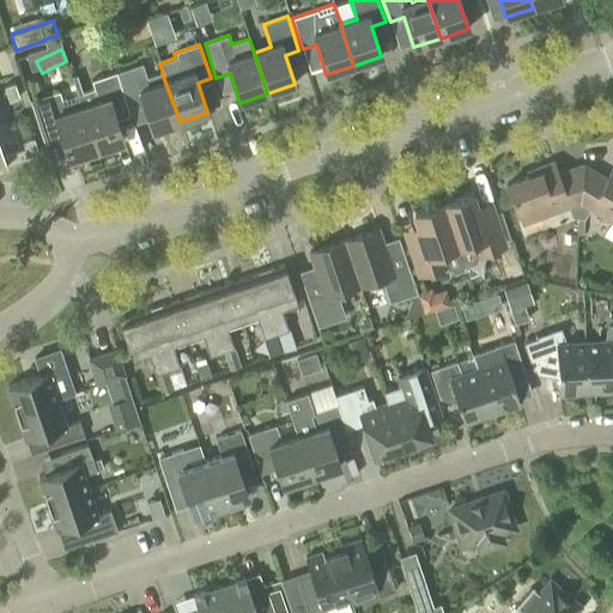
[(180,121),(162,73),(146,79),(140,64),(116,72),(128,107),(141,102),(152,131),(180,121)]
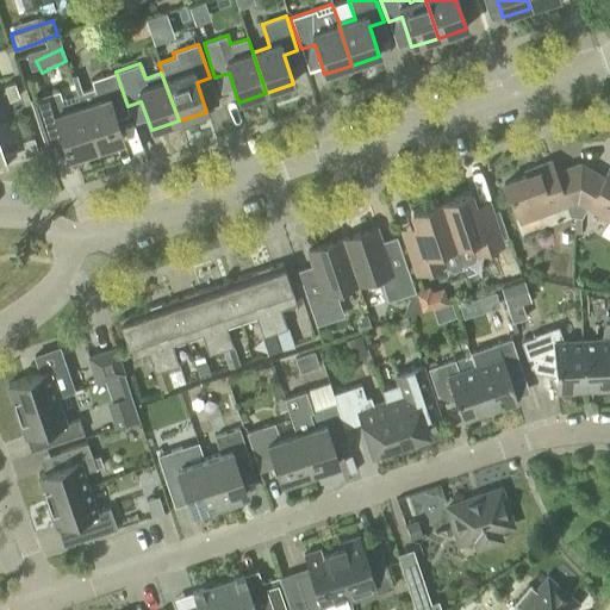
[(76,95),(94,149),(123,141),(112,109),(125,105),(114,73),(89,80),(93,91),(76,95)]
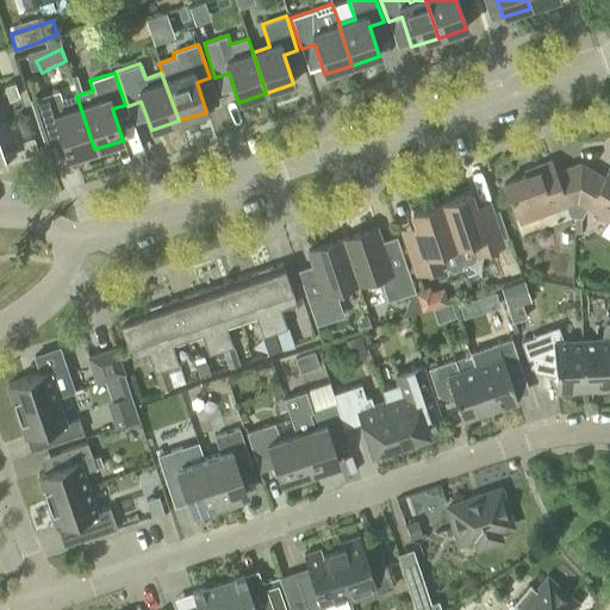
[(7,100),(19,98),(13,83),(2,86),(7,100)]
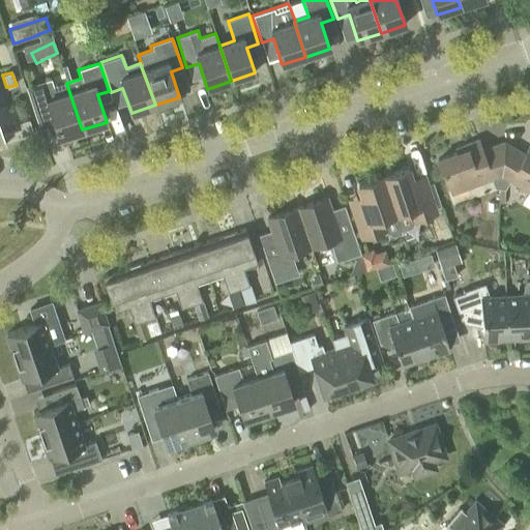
[(82,129),(66,83),(53,87),(50,79),(29,86),(37,114),(50,110),(58,138),(82,129)]
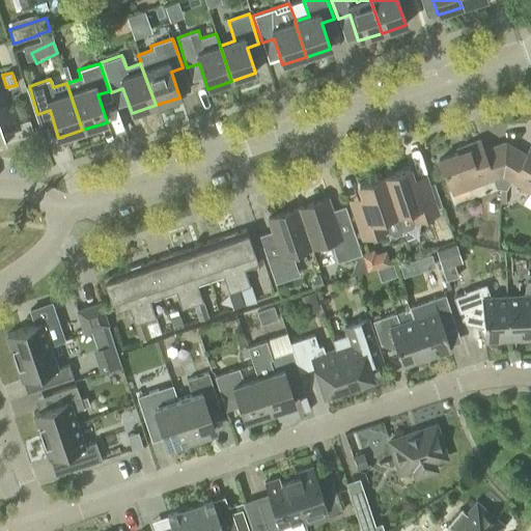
[(0,128),(0,142),(32,132),(28,119),(19,122),(21,129),(2,135),(0,128)]
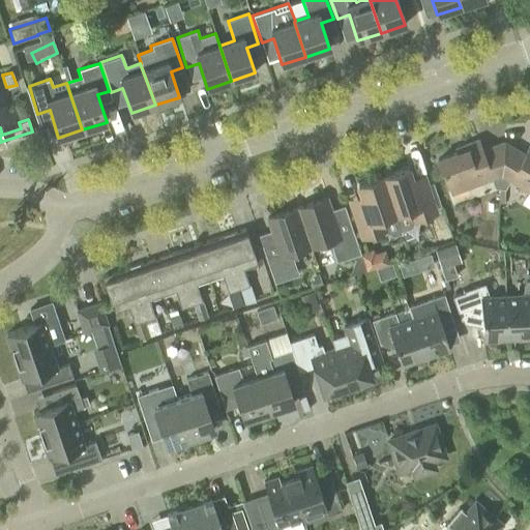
[(499,188),(503,144),(481,151),(478,141),(464,146),(466,150),(437,159),(442,173),(444,173),(451,193),(491,178),(494,188),(499,188)]
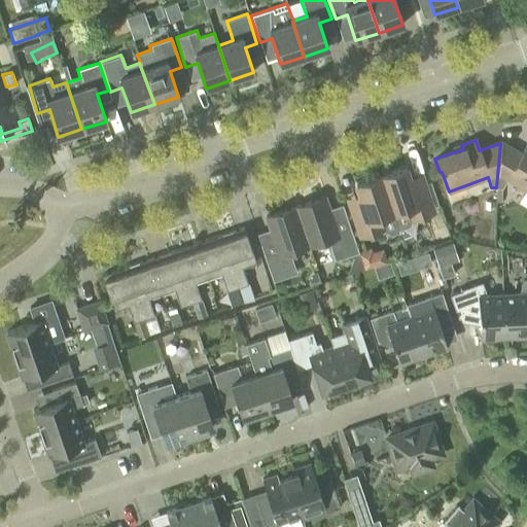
[(496,202),(501,202),(501,188),(506,179),(526,190),(526,145),(521,154),(500,143),(496,187),(496,202)]
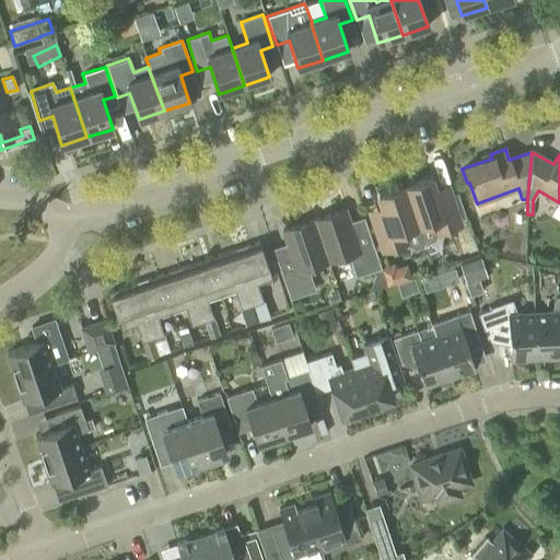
[(435,241),(439,233),(461,225),(451,196),(439,200),(430,177),(404,186),(423,244),(435,241)]
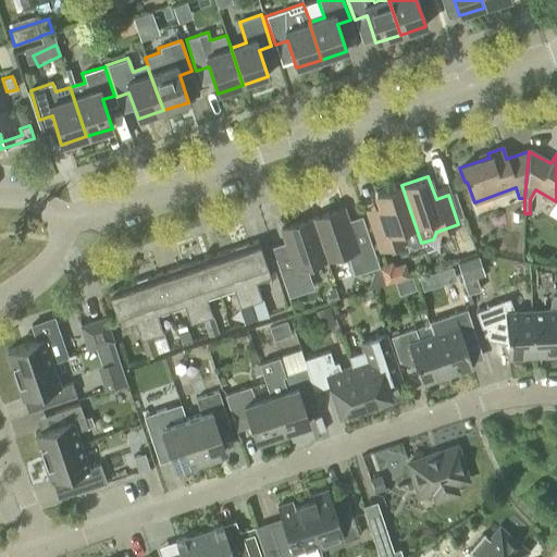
[(401,185),(374,194),(383,218),(370,221),(380,250),(404,243),(413,248),(422,246),(421,243),(401,185)]
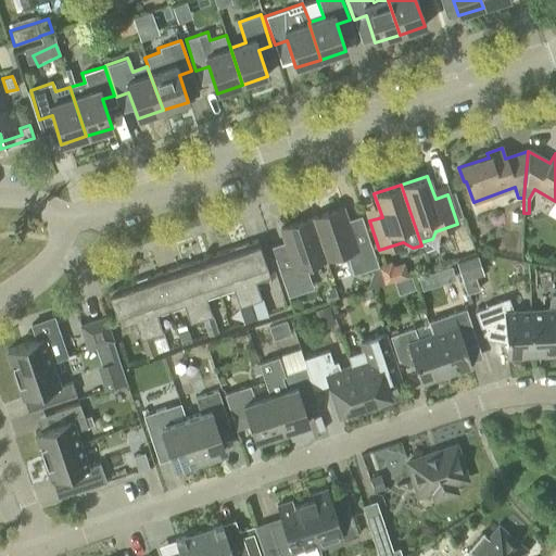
[(312,218),(325,260),(345,253),(349,264),(359,260),(363,272),(371,269),(373,273),(366,290),(383,285),(369,240),(355,245),(342,209),(312,218)]
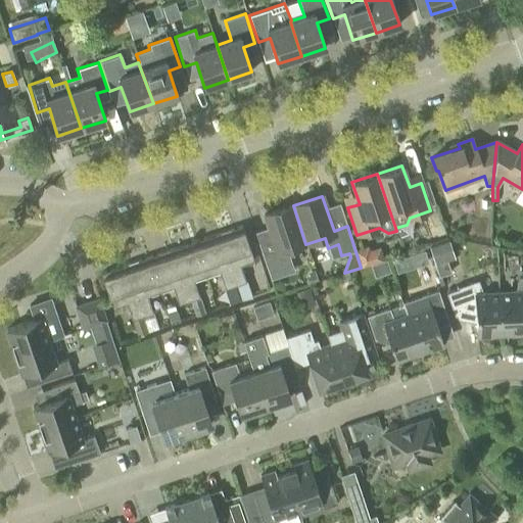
[(287,250),(305,244),(293,205),(264,216),(276,250),(262,255),(271,280),(294,272),(290,260),(287,250)]
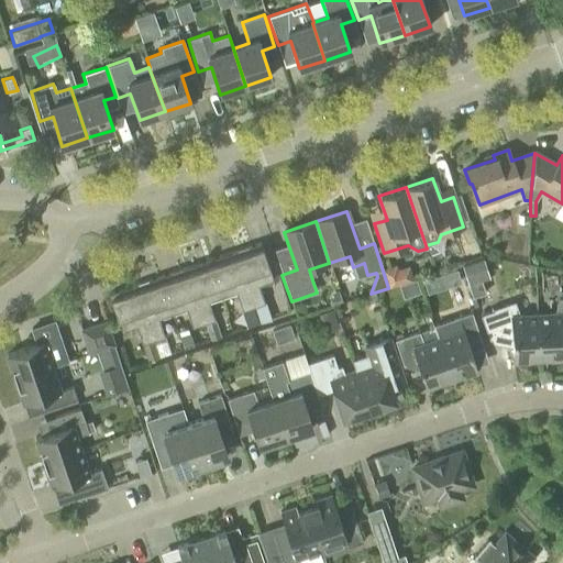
[(236,252),(254,307),(264,304),(258,286),(273,280),(260,243),(236,252)]
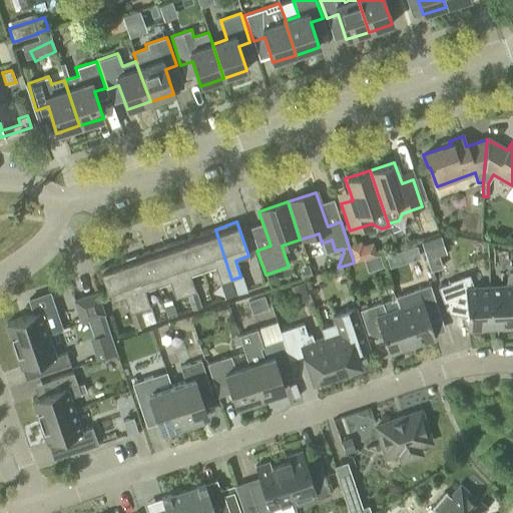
[(220,284),(231,280),(215,229),(194,236),(205,271),(214,267),(220,284)]
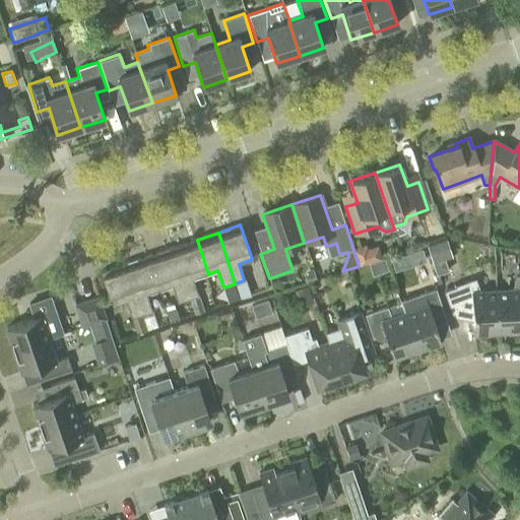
[(446,239),(427,245),(432,262),(451,256),(446,239)]
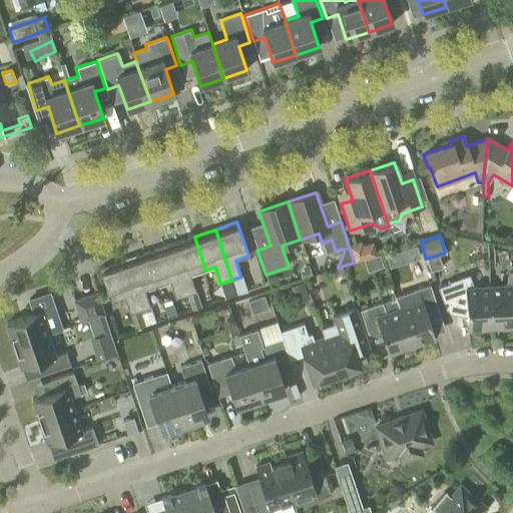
[(189,276),(205,271),(194,236),(167,244),(184,296),(186,295),(192,311),(201,308),(196,292),(195,292),(189,276)]
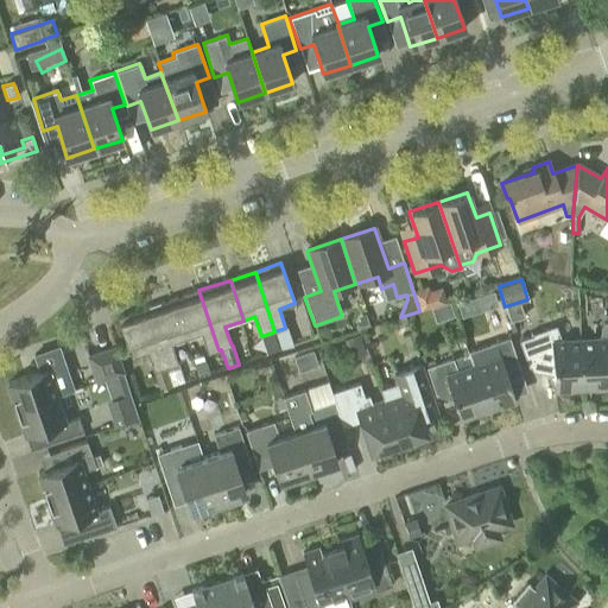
[(450,297),(447,280),(420,287),(425,304),(450,297)]
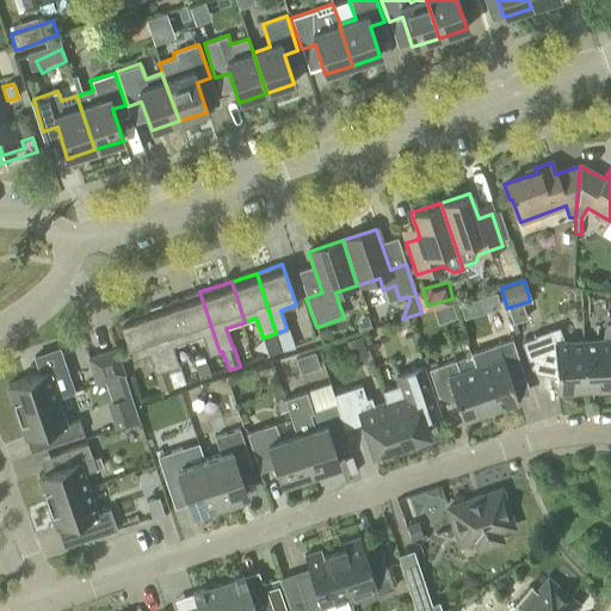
[(208,356),(220,352),(199,291),(174,301),(187,341),(202,337),(208,356)]
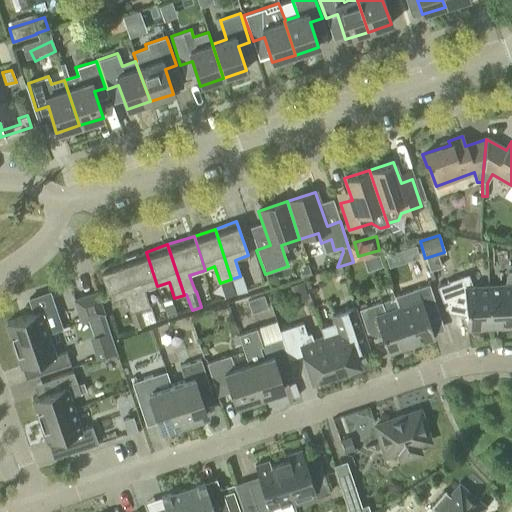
[(419,256),(415,245),(400,250),(403,261),(419,256)]
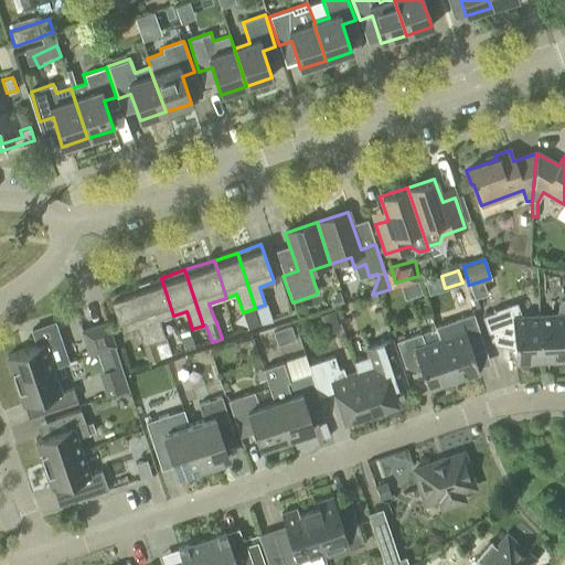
[(159,320),(173,316),(161,278),(136,287),(153,342),(164,338),(159,320)]
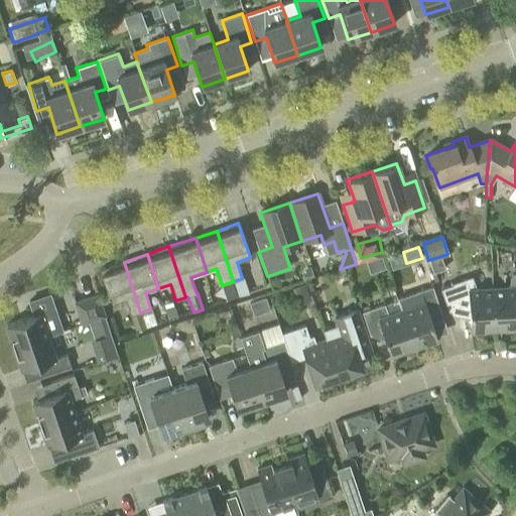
[(146,329),(140,312),(124,262),(99,270),(111,304),(124,299),(130,315),(135,333),(146,329)]
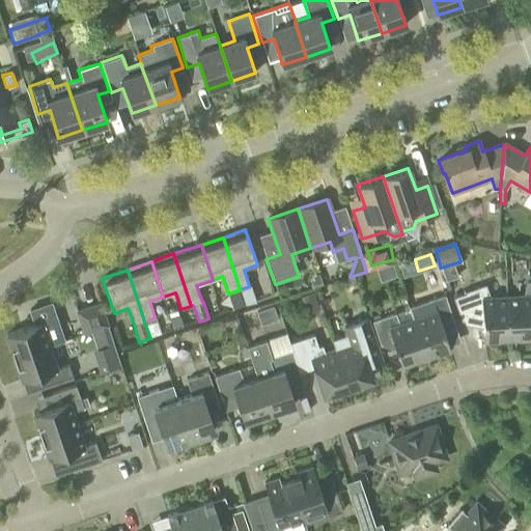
[(506,298),(508,336),(519,336),(519,341),(530,339),(530,282),(526,281),(523,297),(506,298)]
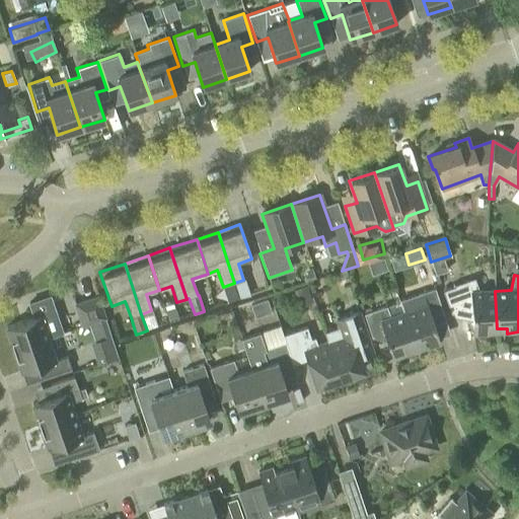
[(497,328),(495,291),(479,292),(474,278),(453,286),(454,286),(442,291),(451,313),(462,309),(471,308),(472,335),(488,335),(488,329),(497,328)]
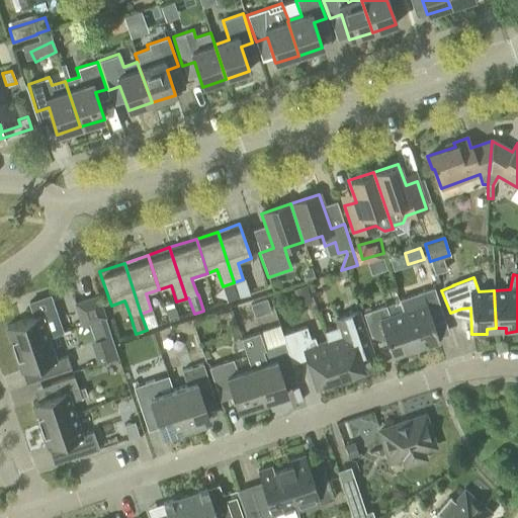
[(312,301),(306,285),(292,289),(298,307),(312,301)]
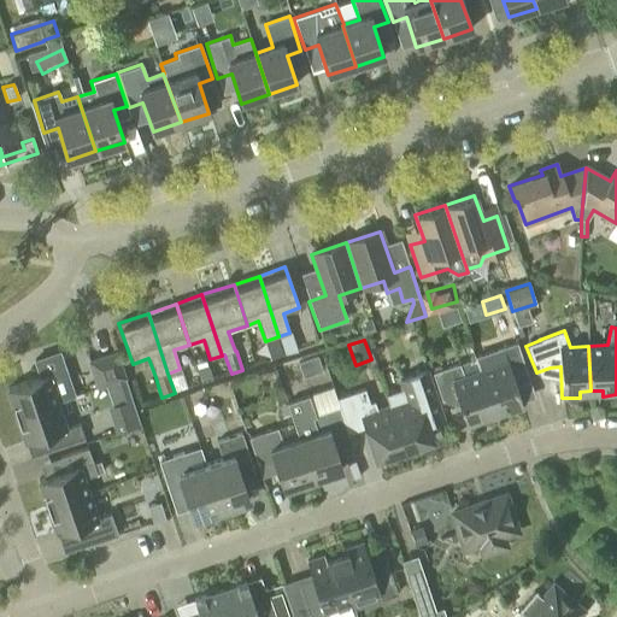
[(480,372),(493,412),(504,409),(506,415),(523,409),(512,376),(527,371),(517,345),(503,350),(491,353),(495,366),(480,372)]
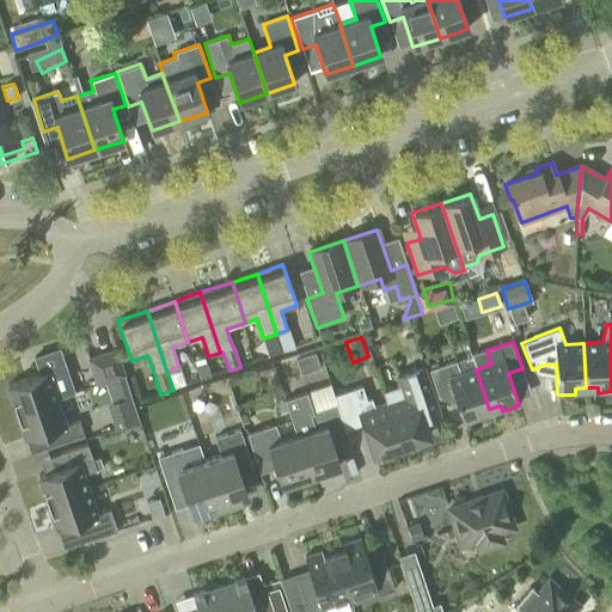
[(110,380),(124,375),(115,348),(86,357),(95,385),(104,381),(110,380)]
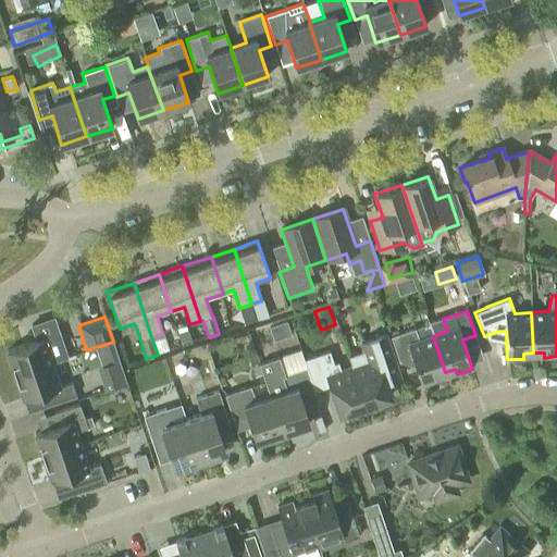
[(288,321),(270,326),(274,341),(292,335),(288,321)]
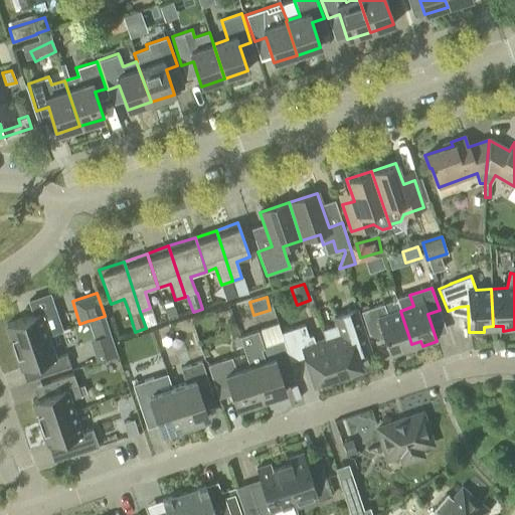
[(168,320),(177,317),(172,301),(163,304),(168,320)]
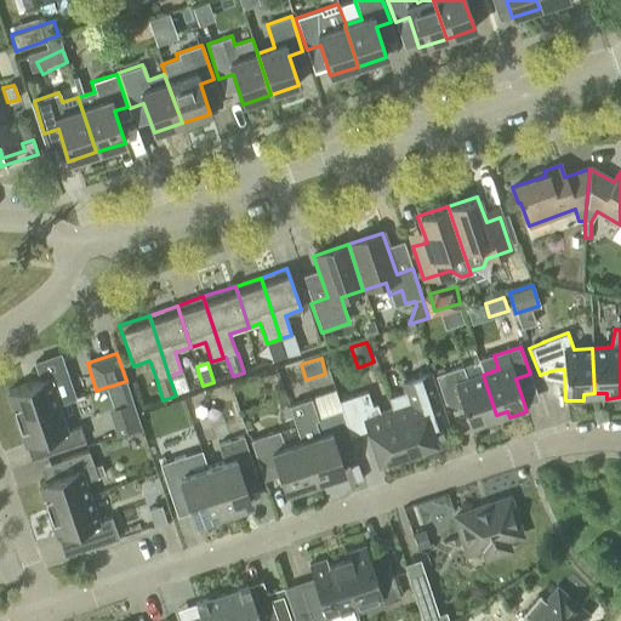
[(496,415),(483,375),(467,380),(462,366),(434,375),(444,403),(459,398),(469,431),(486,425),(485,419),(496,415)]
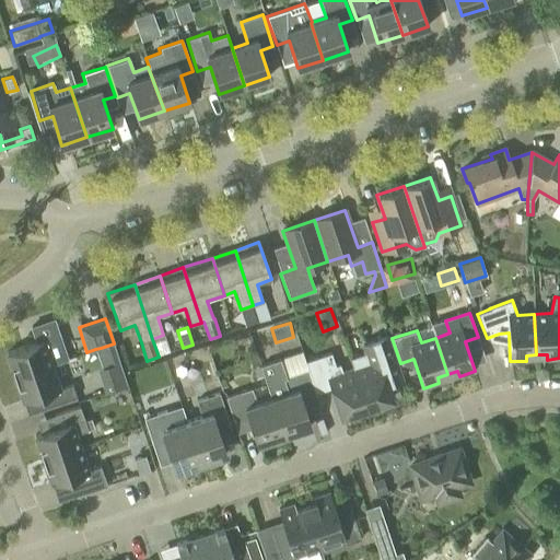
[(69,359),(60,335),(7,353),(14,377),(50,365),(69,359)]
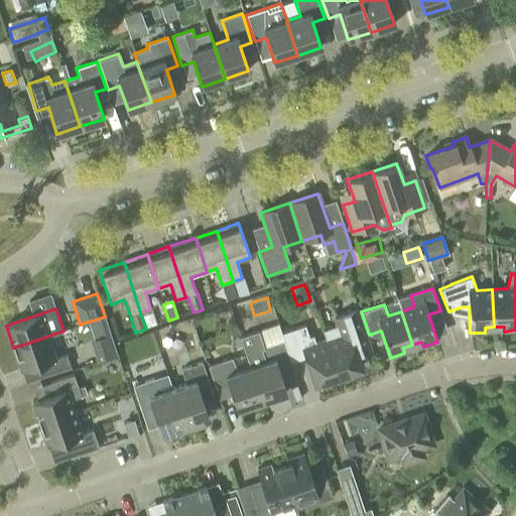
[(357,355),(370,351),(356,310),(335,317),(337,326),(323,331),(326,340),(339,378),(351,374),(353,370),(361,367),(357,355)]
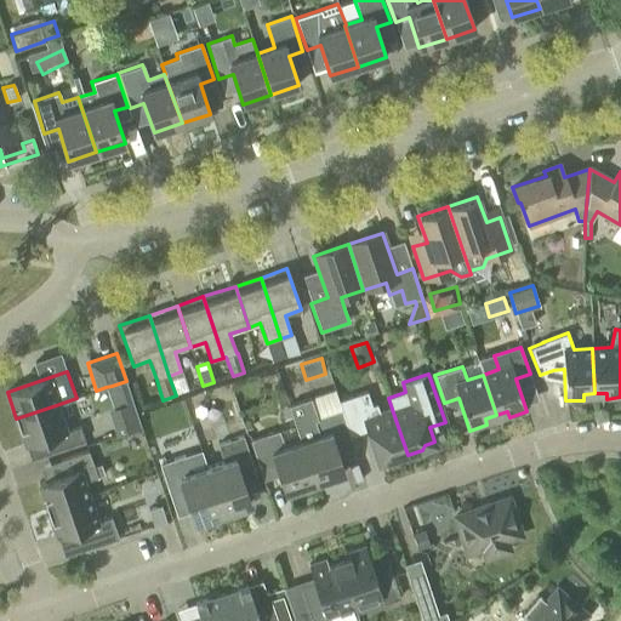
[(408,455),(392,409),(379,414),(376,404),(371,406),(366,392),(339,402),(341,410),(349,436),(368,429),(377,461),(388,457),(393,460),(408,455)]
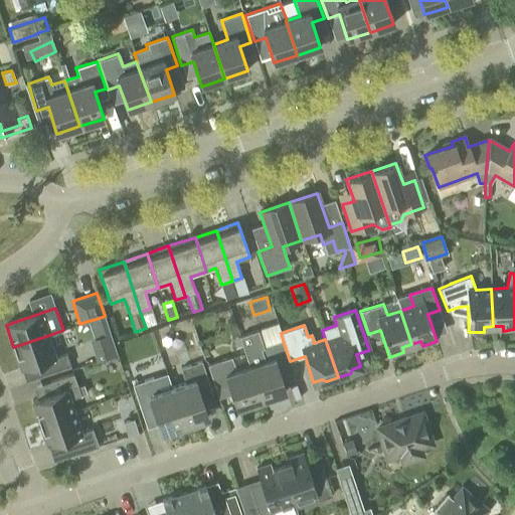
[(258,332),(239,338),(249,366),(261,400),(286,392),(277,367),(290,363),(290,361),(283,340),(263,347),(258,332)]
